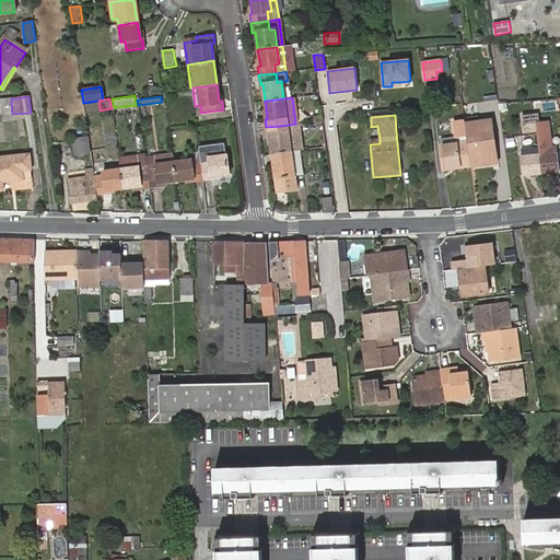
[(493,121),(467,125),(473,163),(482,162),(482,165),(497,163),(493,141),(496,141),(493,121)]
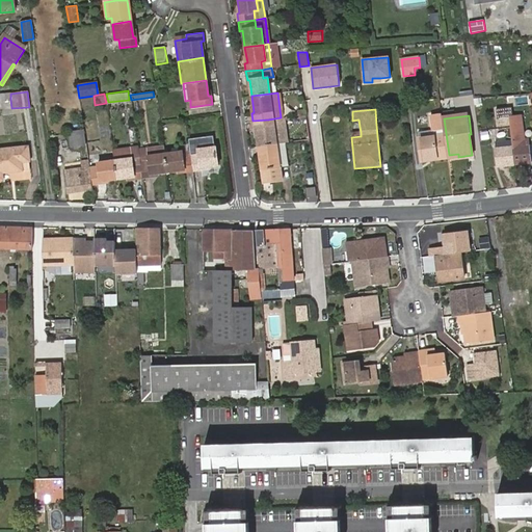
[(520,116),(508,117),(511,141),(514,164),(531,162),(528,139),(520,140),(519,136),(523,136),(520,116)]
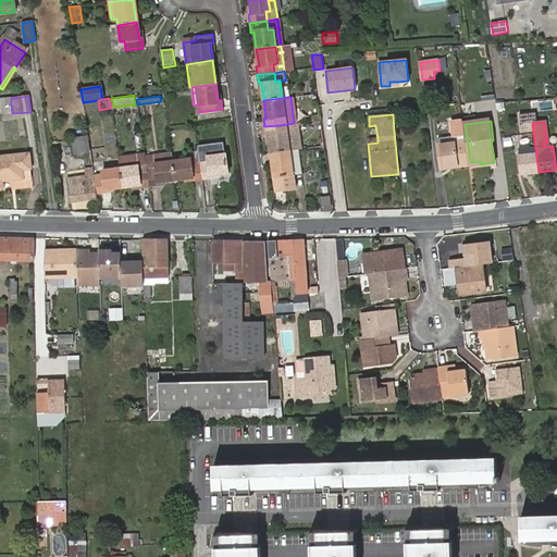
[(470,162),(465,124),(454,126),(456,139),(458,139),(459,143),(438,146),(442,169),(471,165),(470,162)]
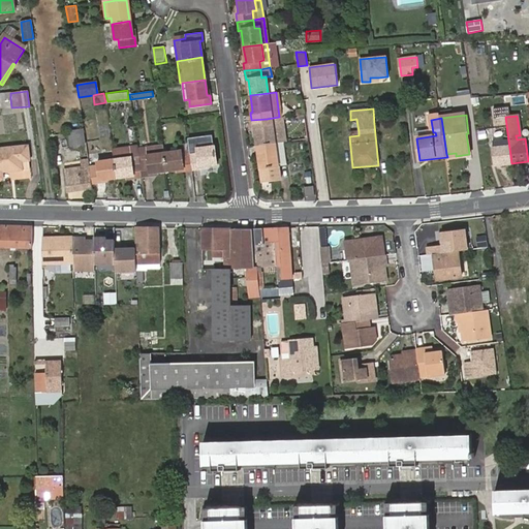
[(267,119),(251,120),(252,128),(255,128),(257,145),(275,143),(273,125),(268,126),(267,119)]
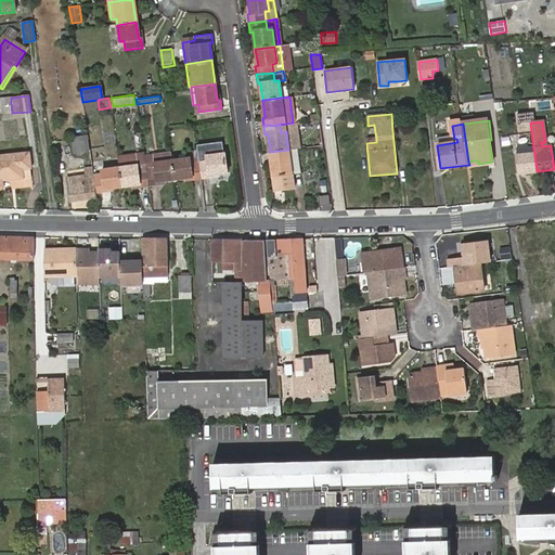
[(90,151),(87,132),(71,136),(73,154),(90,151)]
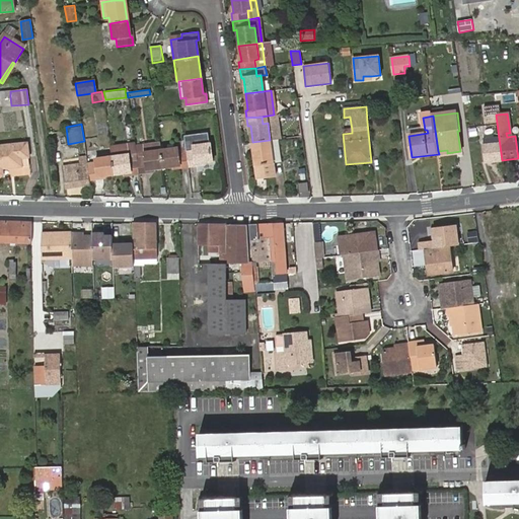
[(186,150),(189,165),(196,164),(196,162),(213,160),(211,143),(203,144),(202,144),(197,144),(196,136),(184,138),(184,140),(186,150)]
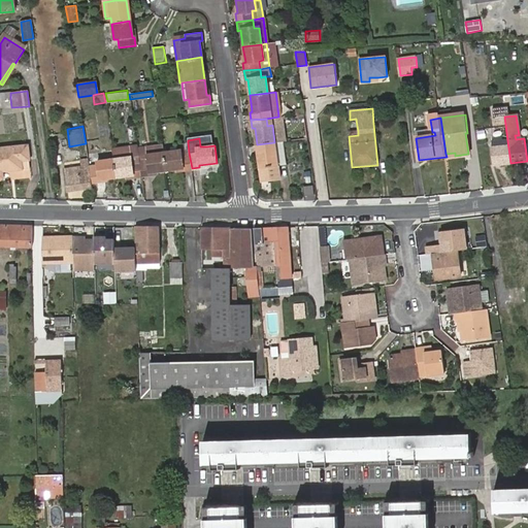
[(507,140),(492,142),(495,165),(510,163),(507,140)]
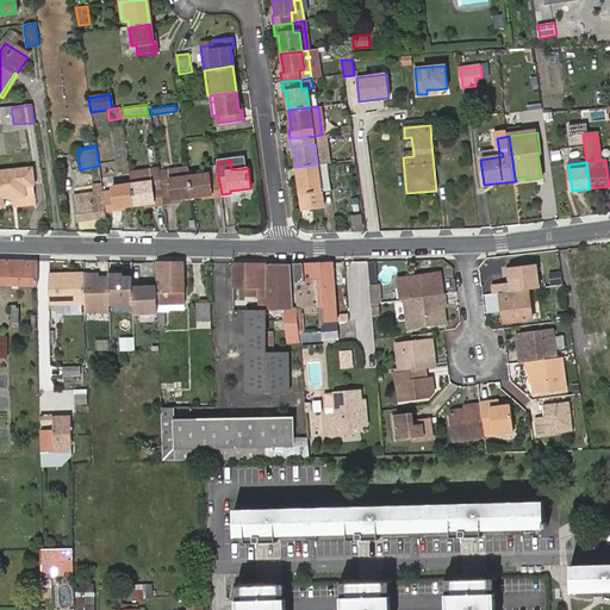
[(317,165),(322,190),(329,188),(325,163),(317,165)]
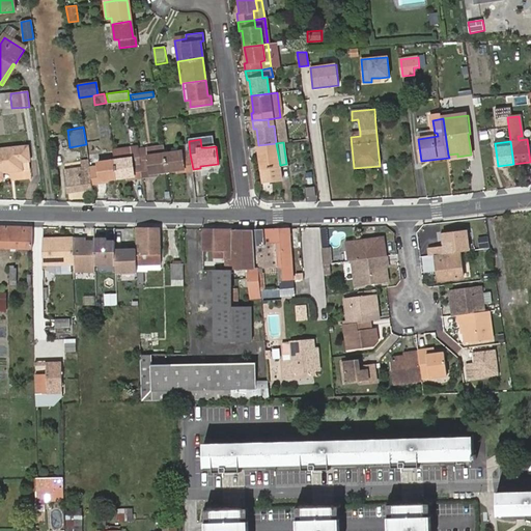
[(190,154),(189,143),(180,144),(182,150),(183,155),(190,154)]
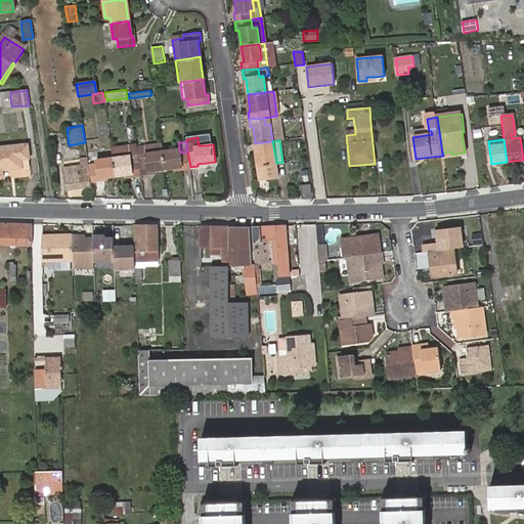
[(272,141),(255,143),(258,165),(260,180),(277,177),(276,163),(272,141)]
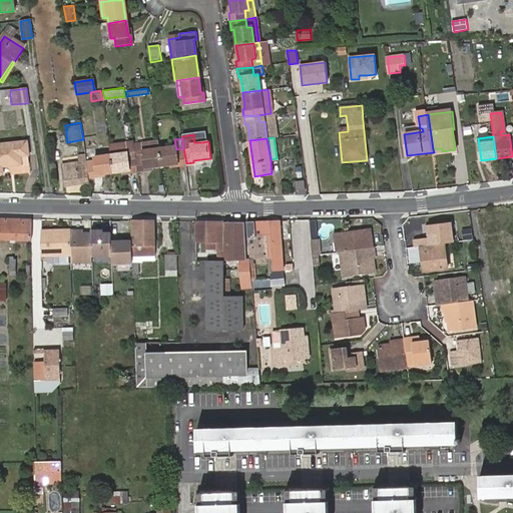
[(133,140),(108,144),(109,154),(93,157),(94,160),(86,161),(88,177),(96,176),(96,174),(129,169),(129,171),(137,170),(133,143),(133,140)]
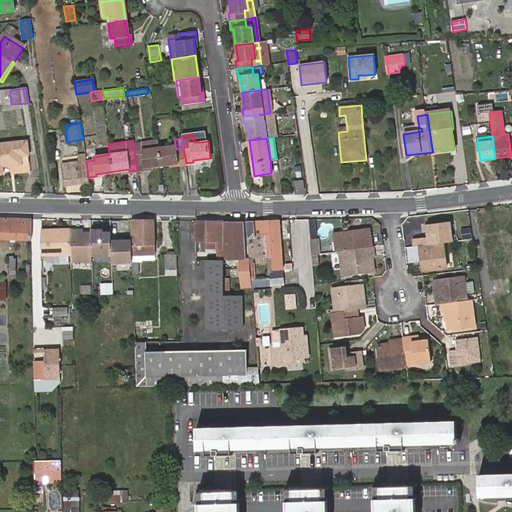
[(133,143),(137,170),(145,169),(145,167),(161,165),(158,147),(157,140),(133,143)]
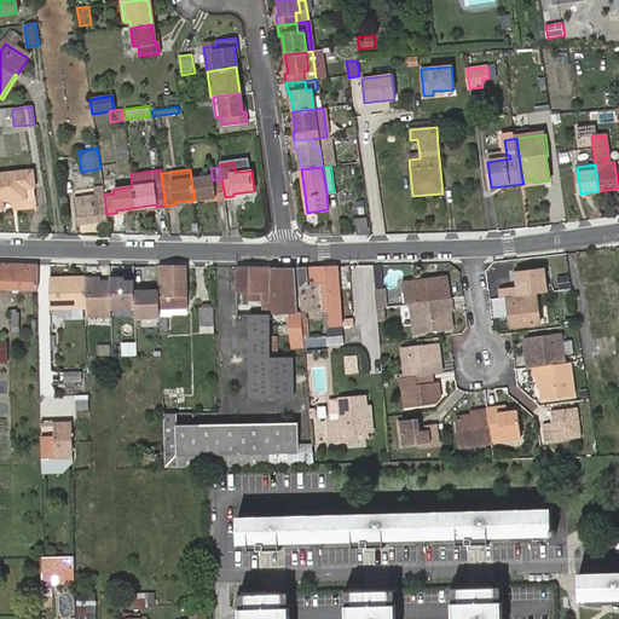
[(3,203),(24,200),(34,198),(34,189),(32,173),(0,175),(0,210),(3,212),(3,203)]
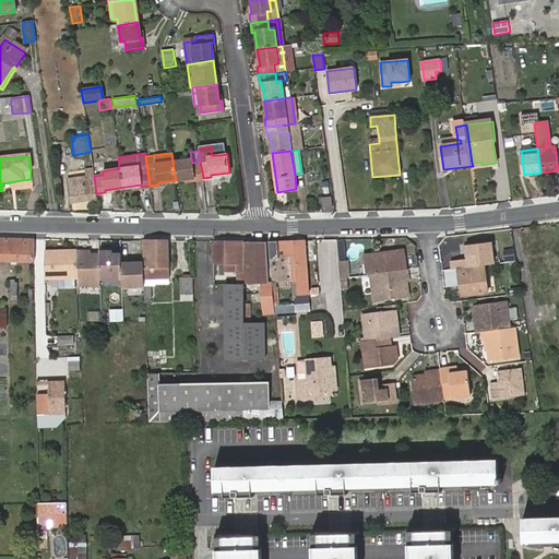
[(194,179),(203,178),(200,162),(192,163),(191,158),(173,161),(176,180),(194,177),(194,179)]
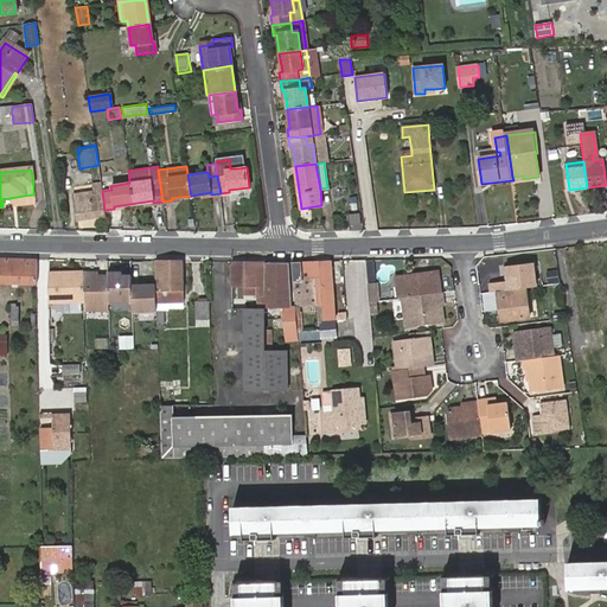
[(101,184),(94,185),(95,192),(75,196),(78,221),(106,217),(104,210),(102,191),(101,184)]
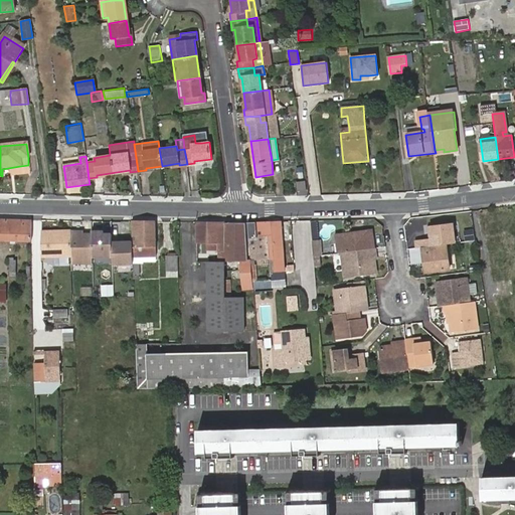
[(12,228),(13,220),(0,219),(0,239),(8,240),(8,228),(12,228)]
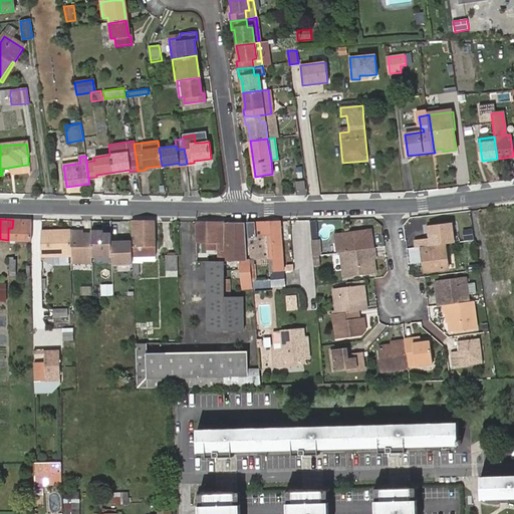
[(30,241),(30,221),(13,220),(12,228),(8,228),(8,240),(30,241)]
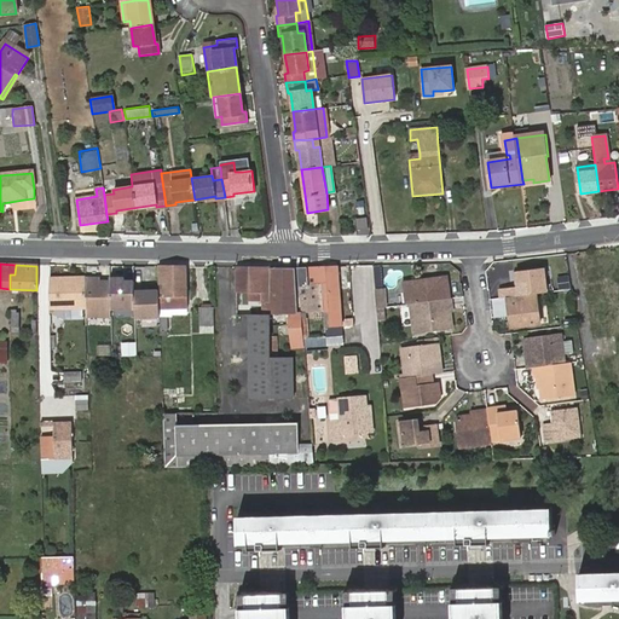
[(186,305),(185,267),(156,267),(157,291),(157,306),(184,305),(186,305)]
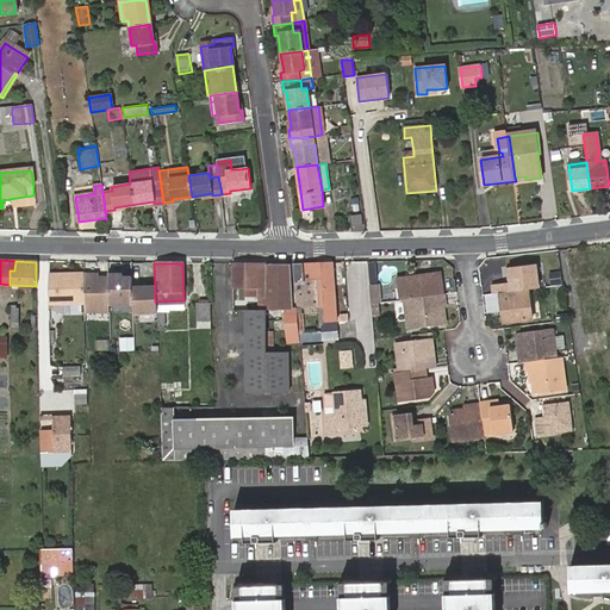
[(331,263),(302,265),(303,281),(317,281),(319,307),(321,323),(336,322),(331,263)]
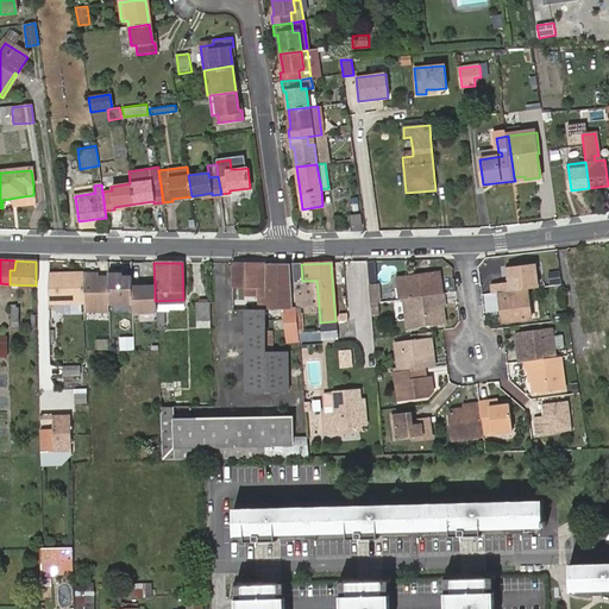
[(534,263),(507,267),(509,282),(507,282),(491,284),(493,294),(500,293),(527,289),(538,288),(534,263)]
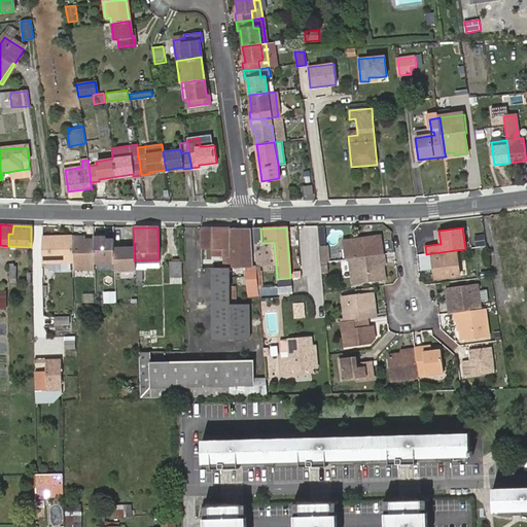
[(229,229),(200,229),(200,250),(211,250),(211,257),(222,257),(222,270),(229,270),(229,229)]
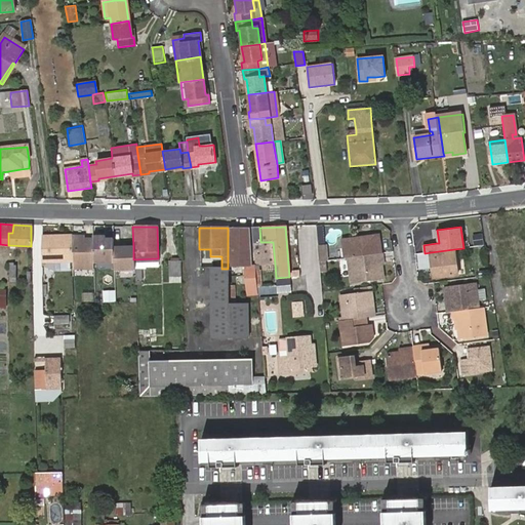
[(249,228),(228,228),(228,269),(246,269),(252,268),(249,228)]
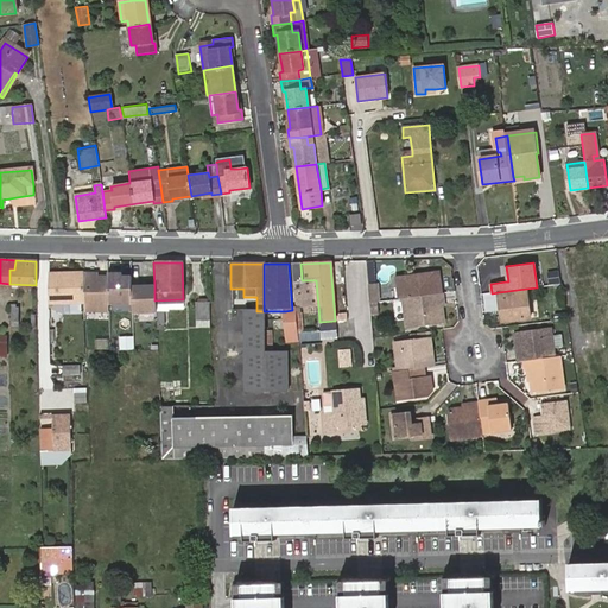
[(296,310),(296,314),(301,312),(301,308),(318,306),(316,280),(302,280),(301,264),(292,264),(296,310)]
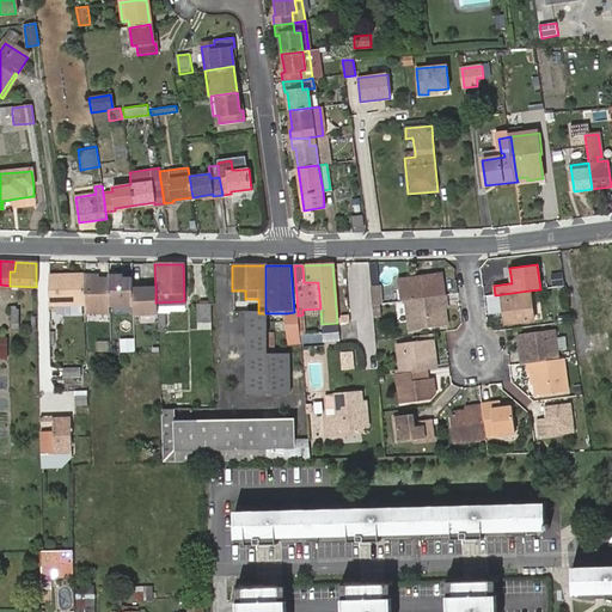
[(442,297),(444,295),(441,274),(396,280),(399,301),(404,301),(442,297)]
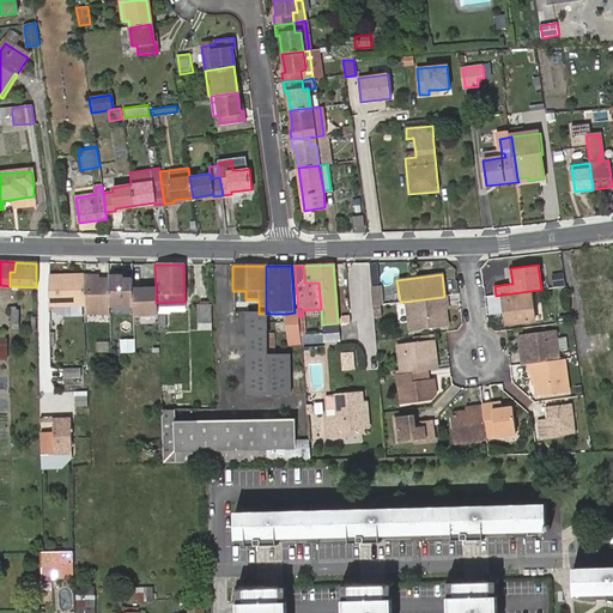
[(98,280),(98,277),(84,277),(84,283),(85,307),(85,316),(109,315),(109,307),(108,279),(98,280)]
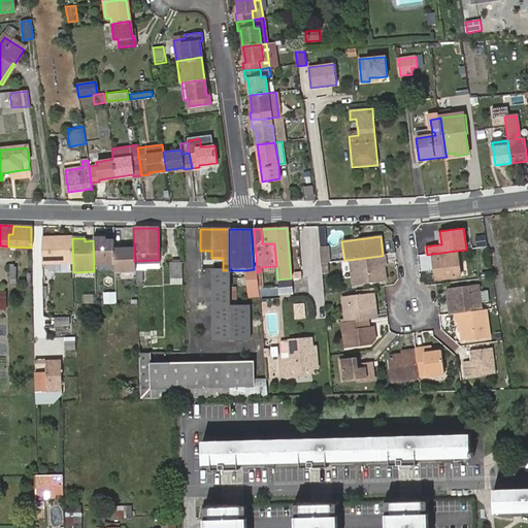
[(105,240),(105,238),(93,238),(93,240),(94,264),(114,264),(113,245),(113,240),(105,240)]
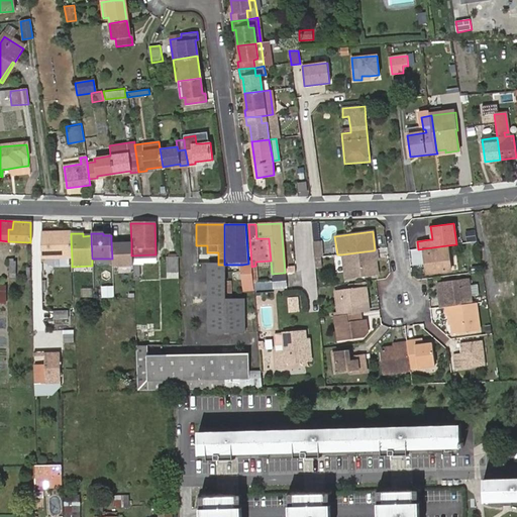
[(57,234),(40,234),(40,242),(41,259),(72,259),(71,238),(57,239),(57,234)]
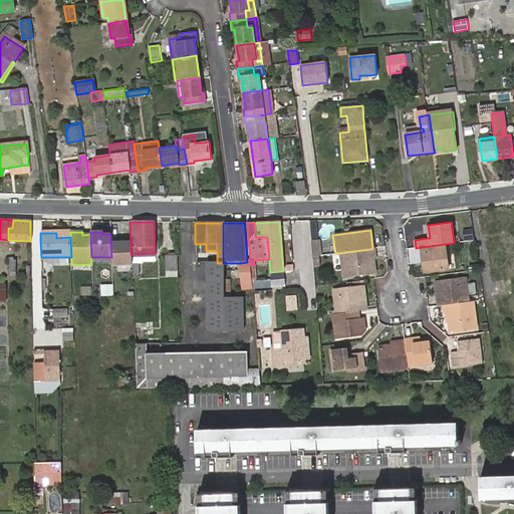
[(119,242),(119,239),(110,239),(111,257),(111,262),(132,262),(131,254),(131,242),(123,242),(119,242)]
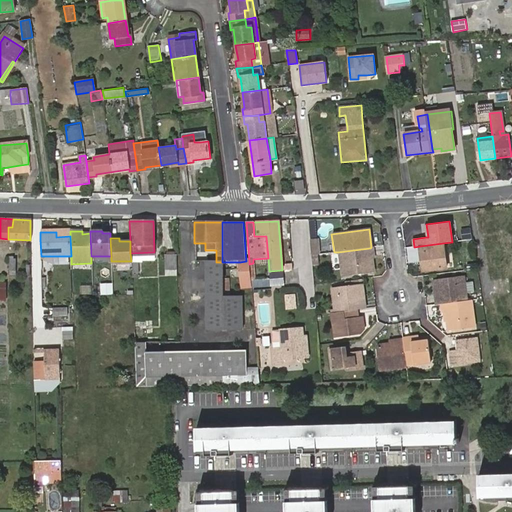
[(443,243),(420,246),(421,261),(424,261),(426,271),(446,269),(443,243)]
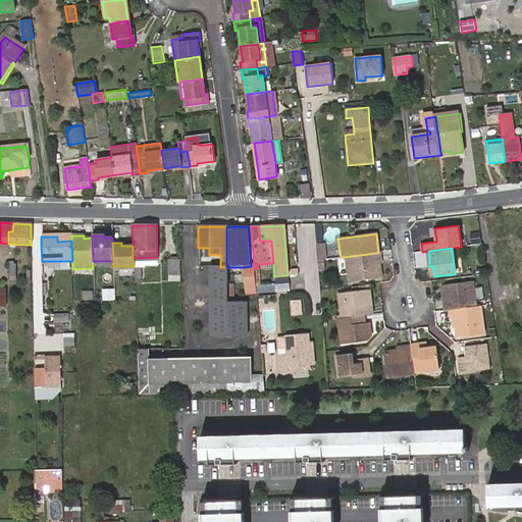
[(378,260),(377,253),(345,257),(348,281),(380,277),(378,263),(377,263),(376,260),(378,260)]
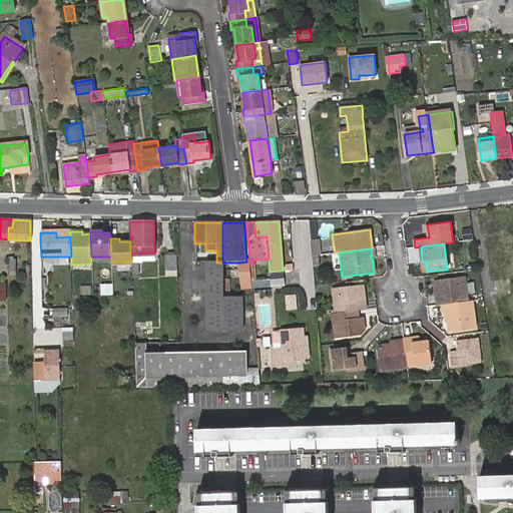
[(153,262),(152,252),(130,253),(131,262),(131,263),(153,262)]
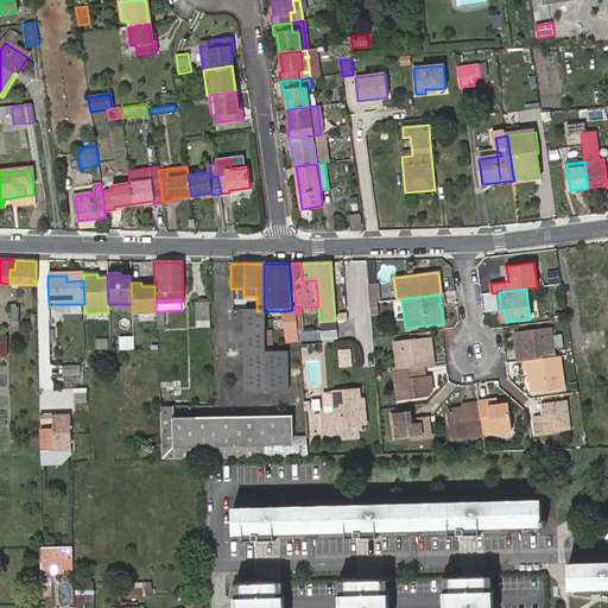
[(209,321),(209,302),(196,303),(197,321),(209,321)]
